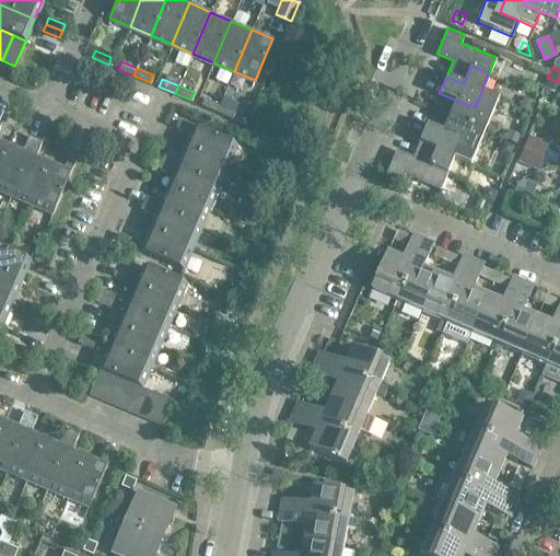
[(483,129),(498,96),(482,90),(475,107),(455,100),(448,115),(483,129)]
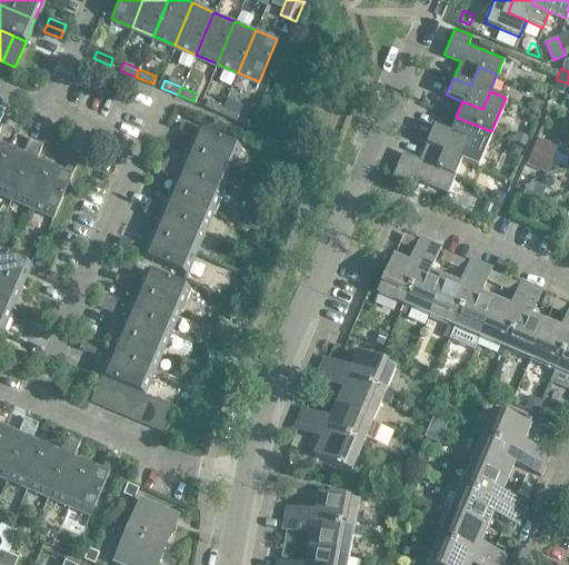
[(532,97),(528,108),(538,112),(542,101),(532,97)]
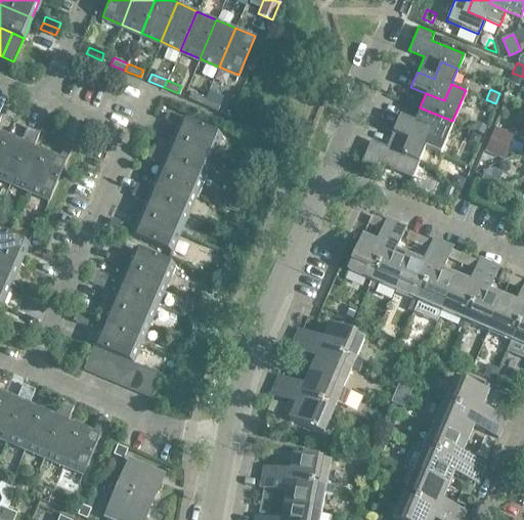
[(190,90),(187,97),(202,103),(205,96),(190,90)]
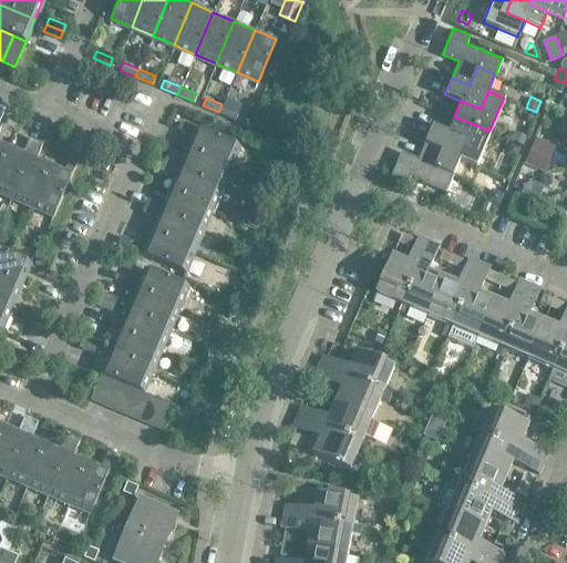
[(218,112),(235,119),(238,112),(222,104),(218,112)]
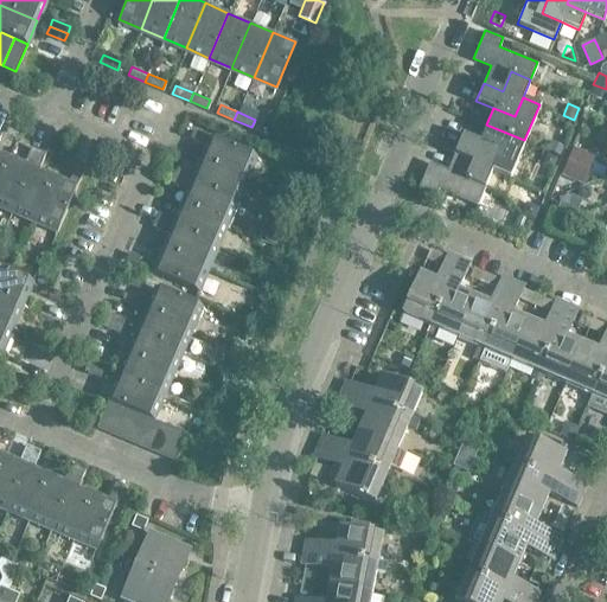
[(492,168),(509,177),(524,140),(486,125),(480,140),(500,149),(492,168)]
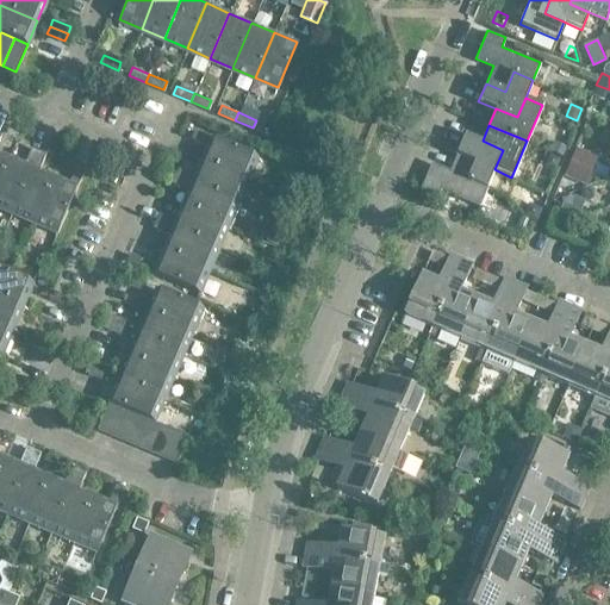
[(194,129),(191,137),(209,144),(201,160),(247,179),(256,155),(194,129)]
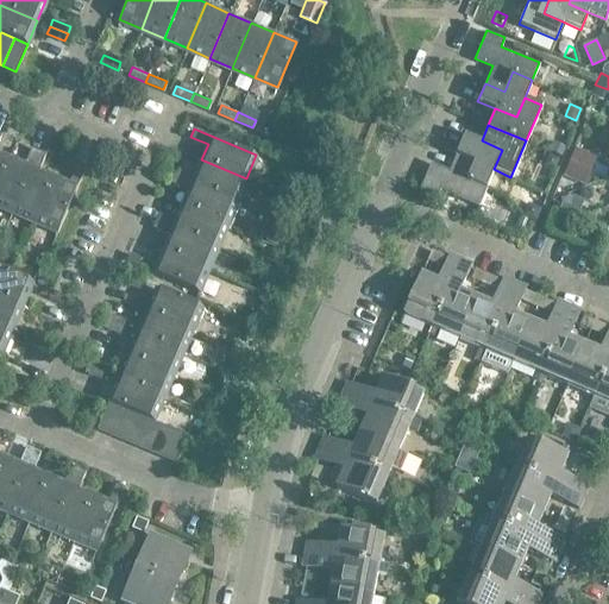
[(502,150),(482,140),(464,133),(457,151),(475,159),(466,178),(485,187),(494,169),(502,150)]
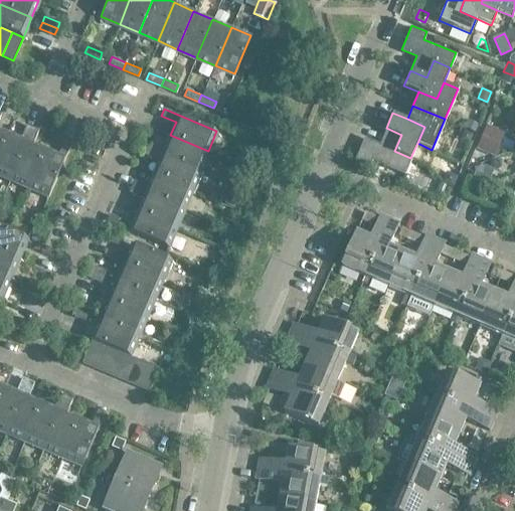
[(468,118),(464,126),(473,130),(477,123),(468,118)]
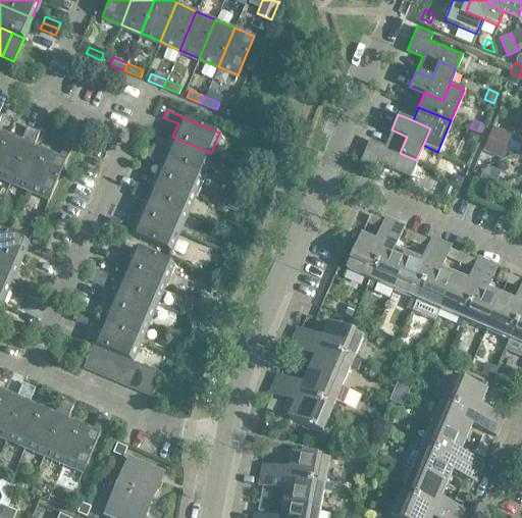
[(0,175),(10,180),(33,127),(27,124),(20,140),(7,134),(0,150),(0,175)]
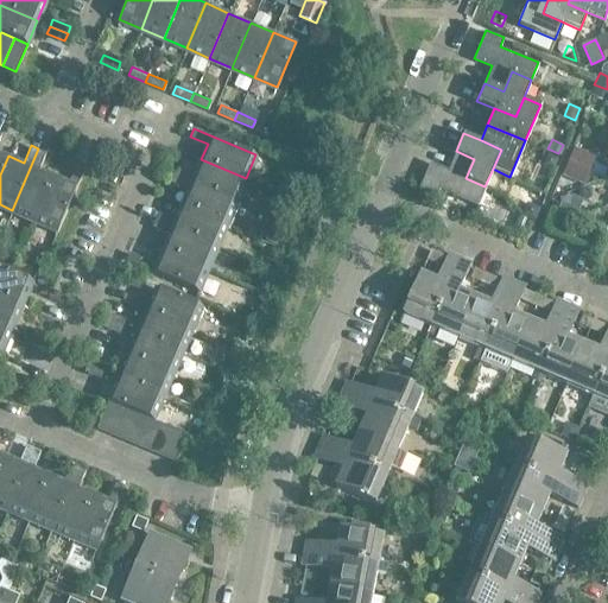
[(572,146),(562,173),(580,181),(590,153),(572,146)]
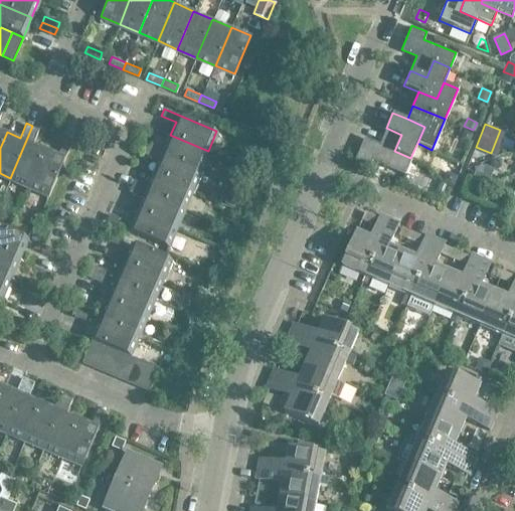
[(28,186),(45,148),(32,143),(38,128),(32,126),(10,178),(28,186)]
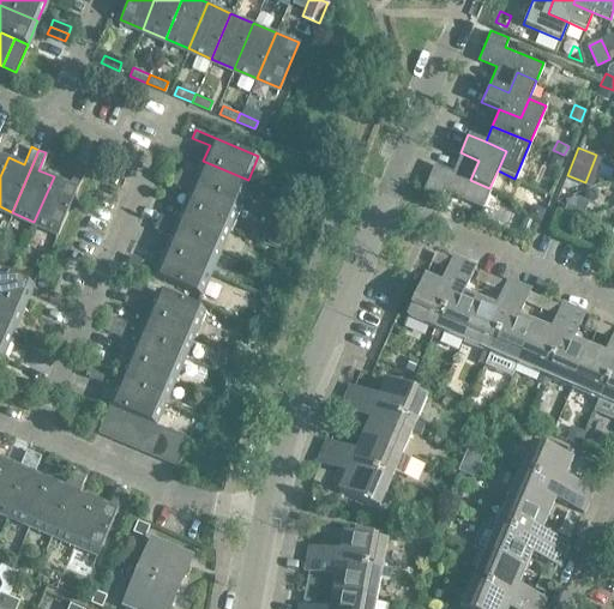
[(444,190),(482,206),(489,188),(470,180),(479,161),(461,152),(452,170),(434,162),(422,191),(440,198),(444,190)]
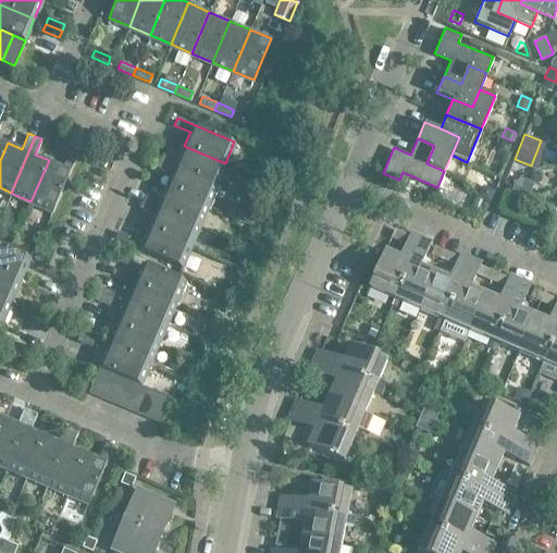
[(502,139),(499,145),(502,150),(507,152),(511,143),(502,139)]
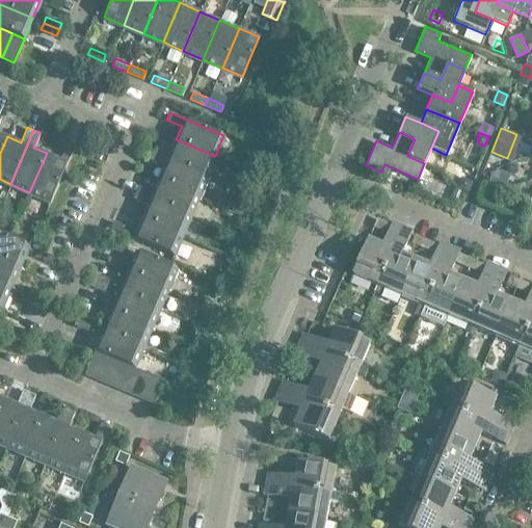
[(170,152),(155,146),(153,152),(207,176),(215,156),(176,139),(170,152)]
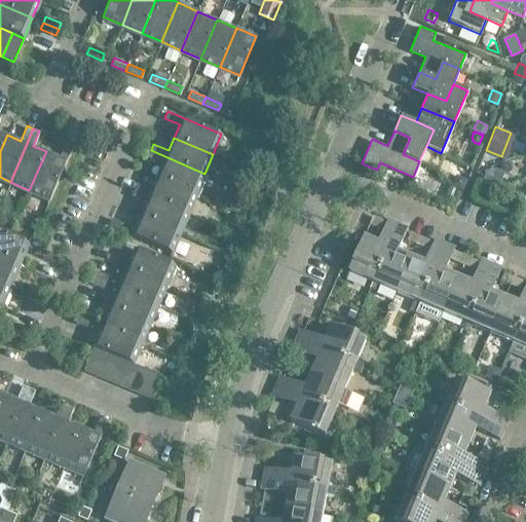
[(49,198),(73,145),(66,142),(59,157),(46,151),(29,190),(49,198)]
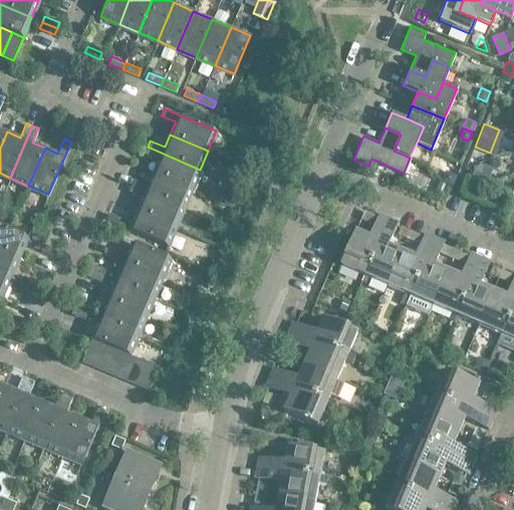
[(145,153),(160,160),(154,172),(192,188),(200,170),(148,147),(145,153)]
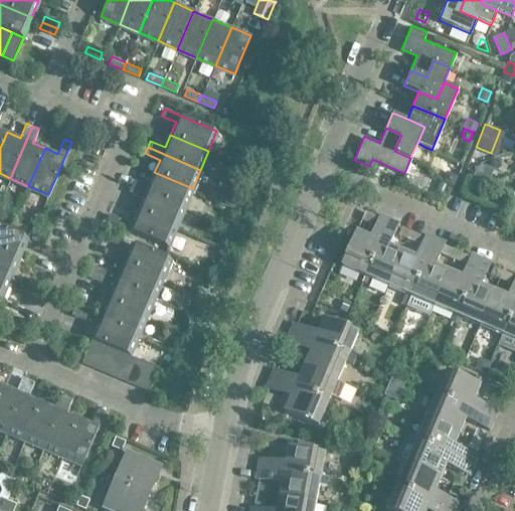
[(481,171),(477,179),(487,183),(490,175),(481,171)]
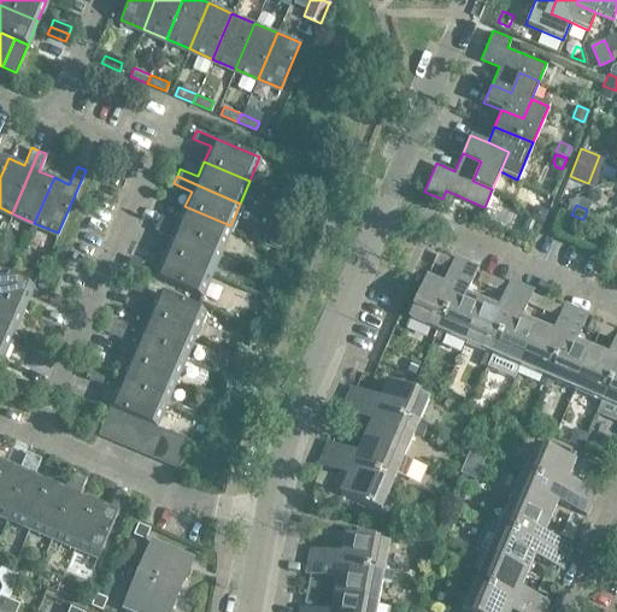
[(178,222),(160,215),(158,222),(221,248),(230,225),(184,206),(178,222)]
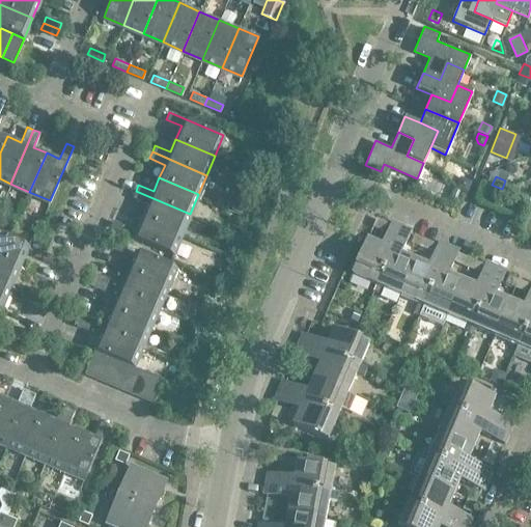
[(458,181),(455,187),(467,191),(471,181),(465,177),(458,181)]
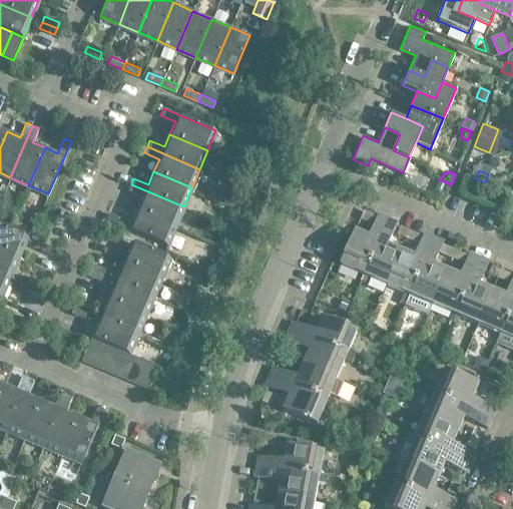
[(128,190),(143,196),(137,209),(175,225),(183,206),(131,184),(128,190)]
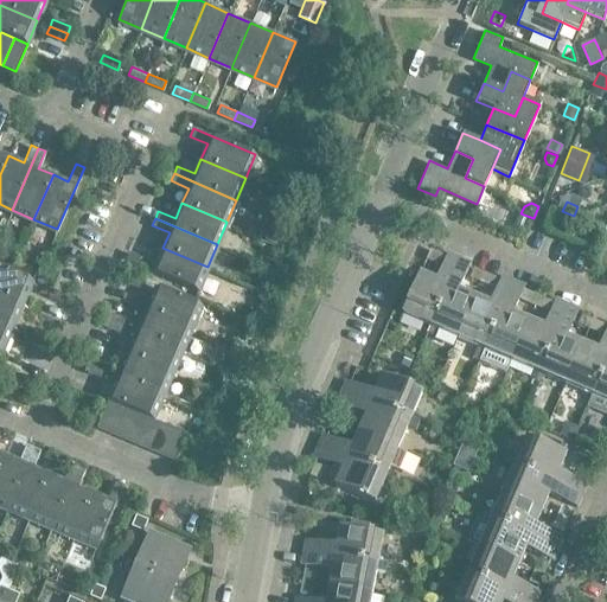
[(135,263),(197,290),(208,267),(163,248),(157,262),(139,255),(135,263)]
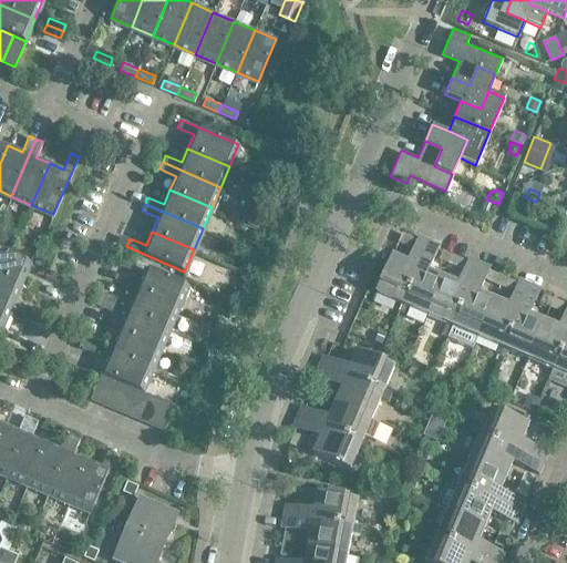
[(566,235),(559,233),(555,243),(566,247),(566,243),(566,235)]
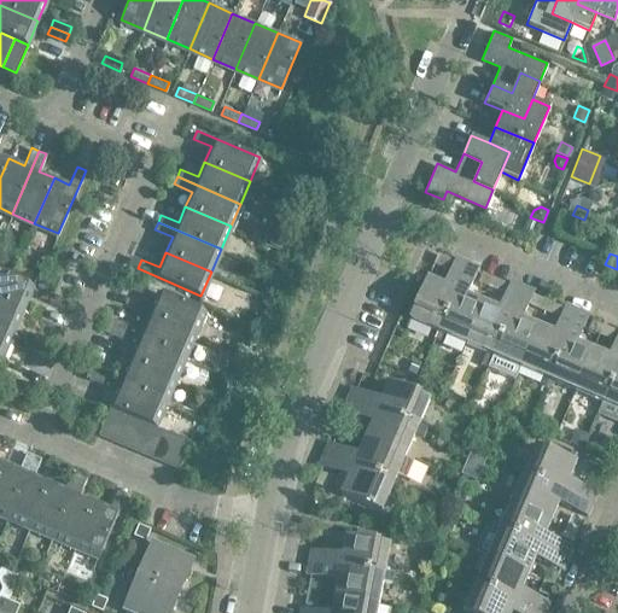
[(455,255),(443,284),(426,276),(409,316),(437,328),(467,260),(455,255)]
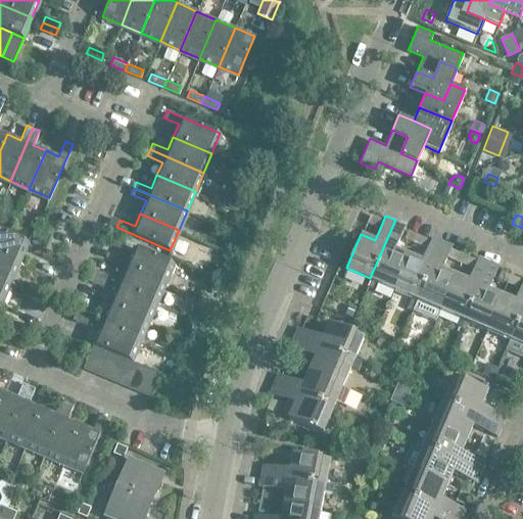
[(408,254),(394,249),(406,224),(395,220),(370,278),(393,288),(408,254)]
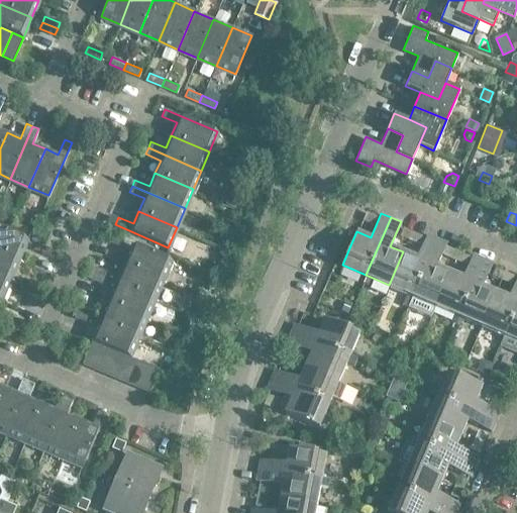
[(0,248),(19,258),(27,237),(0,225),(0,248)]
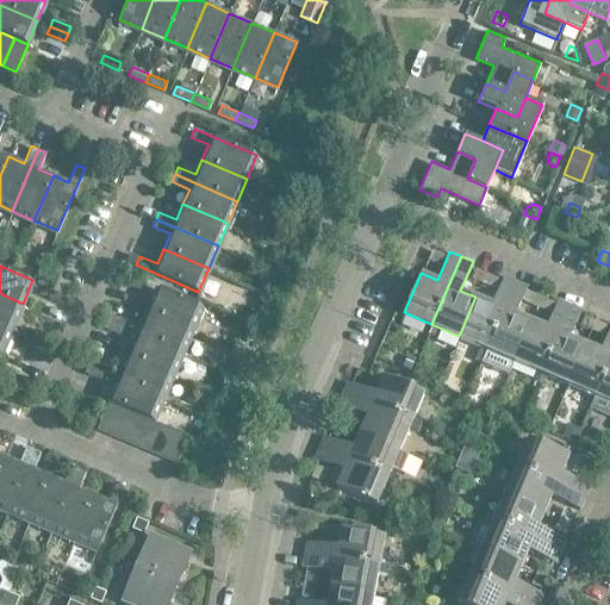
[(141,288),(144,281),(126,274),(123,281),(141,288)]
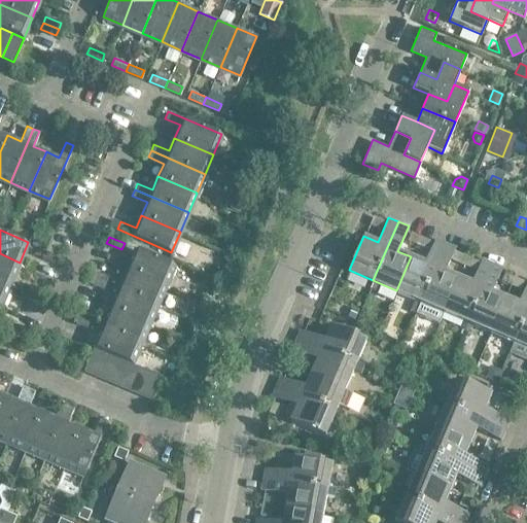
[(411,256),(396,290),(415,299),(411,308),(416,310),(420,301),(445,242),(435,238),(424,263),(411,256)]
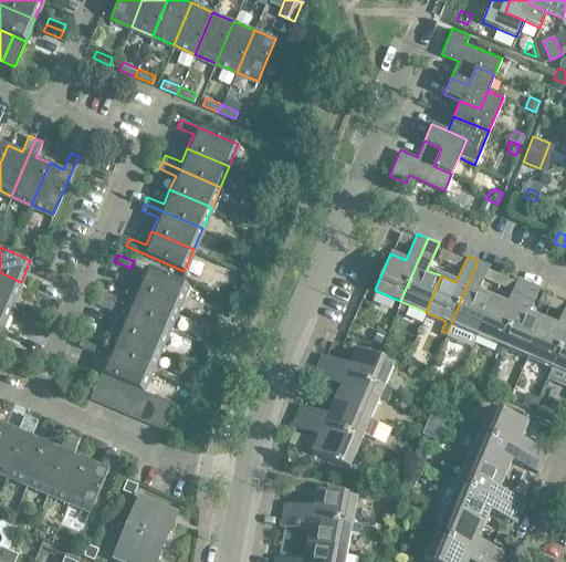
[(447,333),(471,344),(475,334),(492,298),(478,291),(489,264),(478,260),(451,323),(447,333)]
